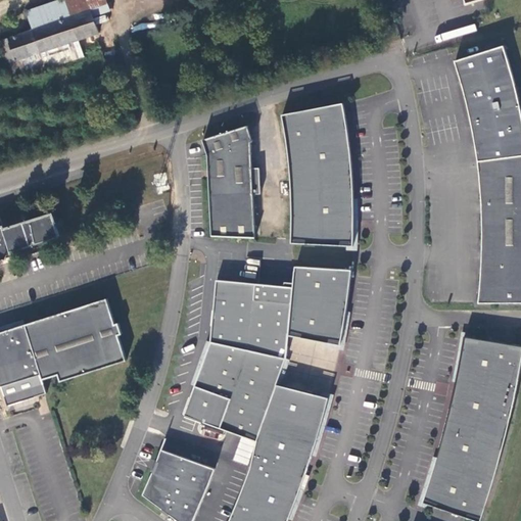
[(0,52),(9,80),(82,55),(76,38),(96,31),(89,9),(105,3),(104,0),(54,0),(26,10),(32,28),(0,38),(0,52)]
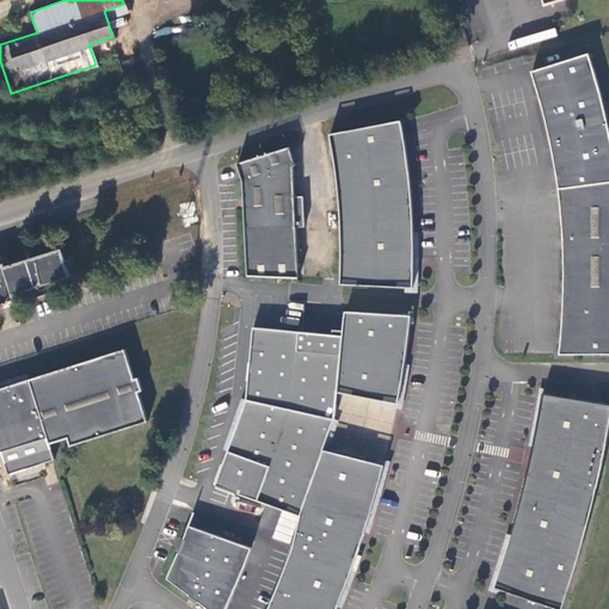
[(553,152),(558,188),(608,180),(608,129),(607,122),(603,99),(597,81),(594,67),(589,51),(531,68),(540,97),(542,110),(547,127),(553,152)]
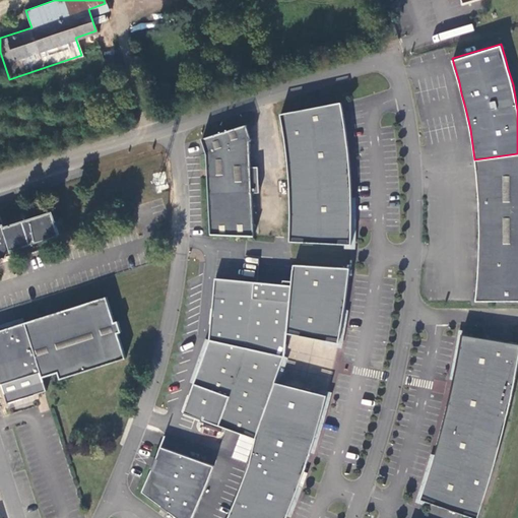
[(289,227),(288,241),(343,243),(351,244),(351,232),(351,217),(351,204),(350,190),(350,176),(349,163),(347,148),(345,135),(343,121),(341,108),(340,103),(279,113),(282,129),(284,143),(286,156),(288,171),(289,185),(289,199),(289,212),(289,227)]
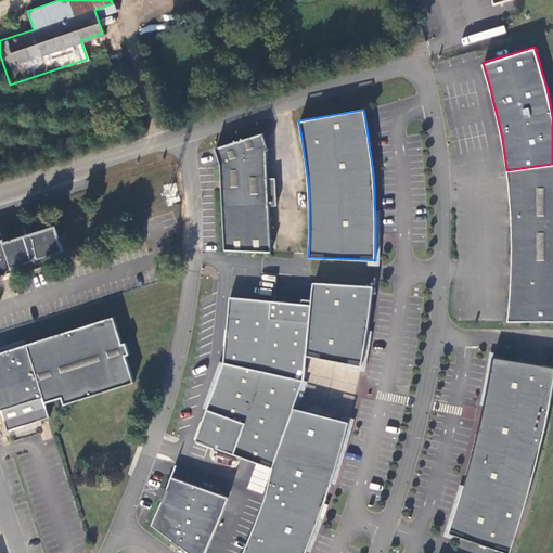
[(220,165),(222,206),(267,205),(267,177),(265,150),(267,149),(262,132),(215,146),(220,165)]
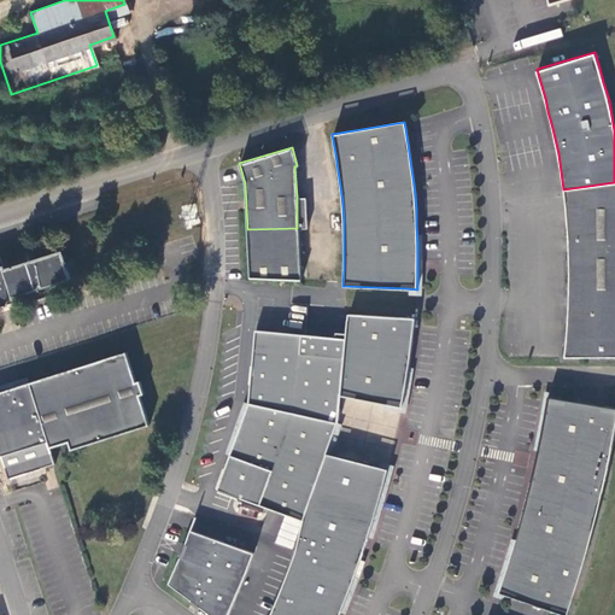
[(614,182),(563,189),(567,216),(569,263),(568,293),(568,323),(564,357),(614,356),(614,182)]
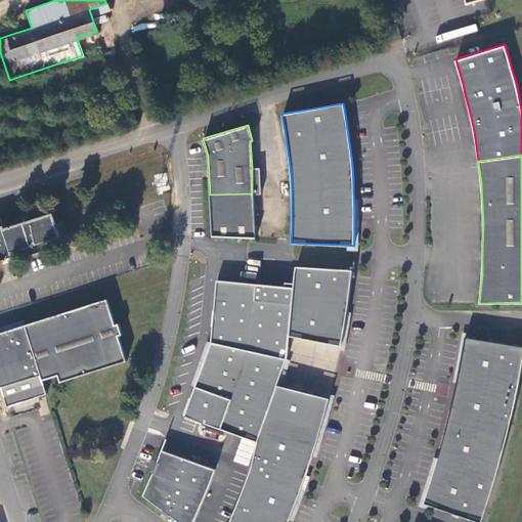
[(259,167),(252,167),(252,193),(260,193),(259,167)]
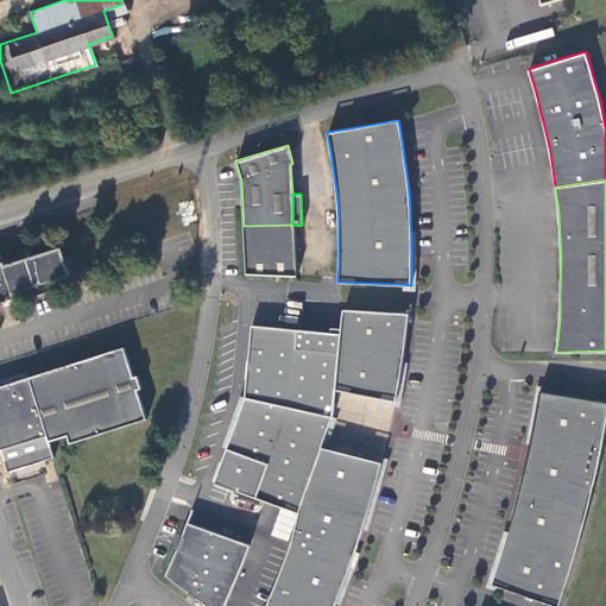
[(292,225),(244,226),(246,273),(295,276),(292,225)]
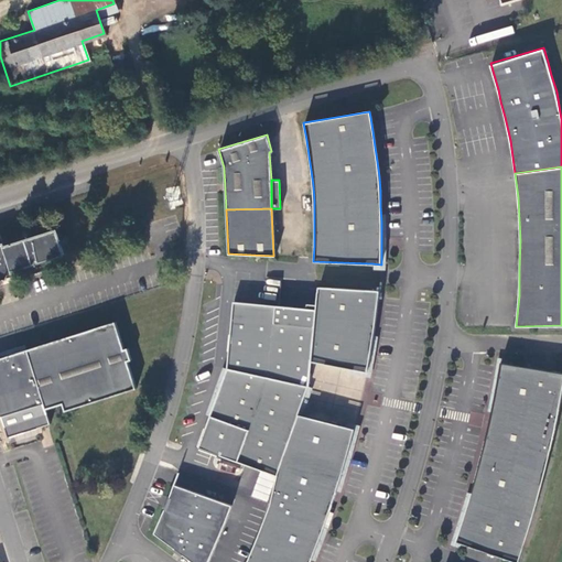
[(39,262),(50,259),(62,255),(54,228),(2,246),(0,239),(0,279),(11,276),(10,271),(39,262)]
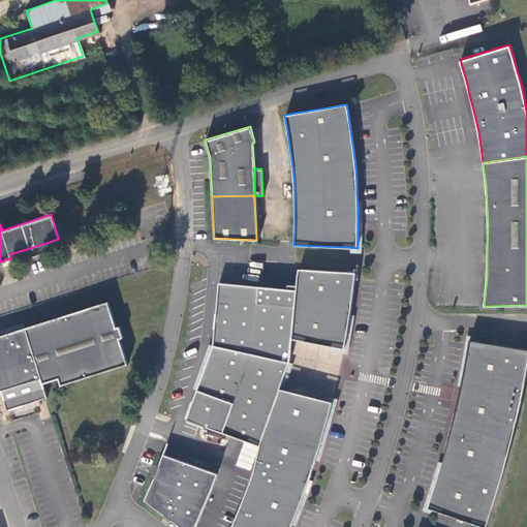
[(10,258),(0,261),(0,267),(12,264),(10,258)]
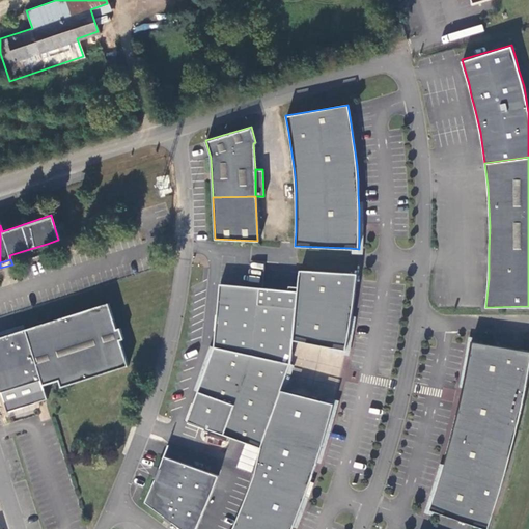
[(329,351),(349,354),(355,315),(352,314),(357,273),(299,270),(298,286),(297,291),(291,338),(329,346),(329,351)]
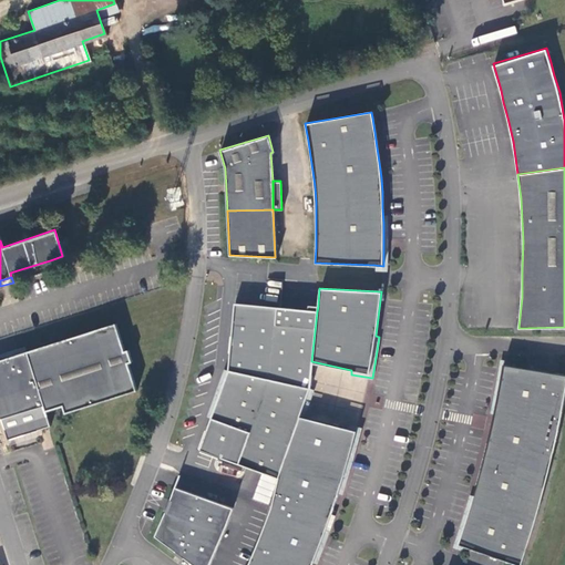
[(317,311),(318,306),(308,305),(307,310),(293,308),(234,302),(228,370),(309,388),(311,361),(317,311)]
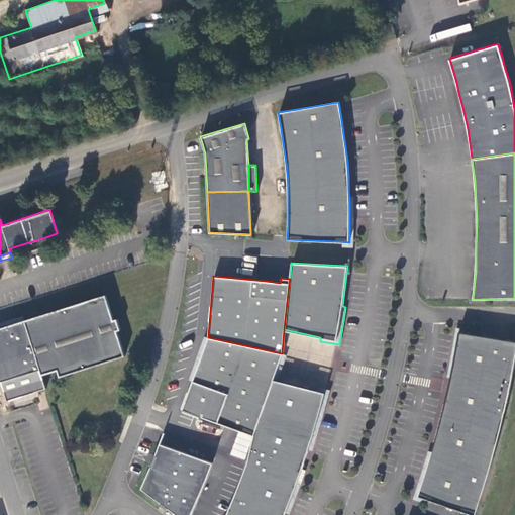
[(0,382),(38,369),(40,375),(57,370),(59,377),(124,356),(116,331),(119,329),(116,318),(112,319),(104,293),(22,318),(23,320),(0,326),(0,382)]
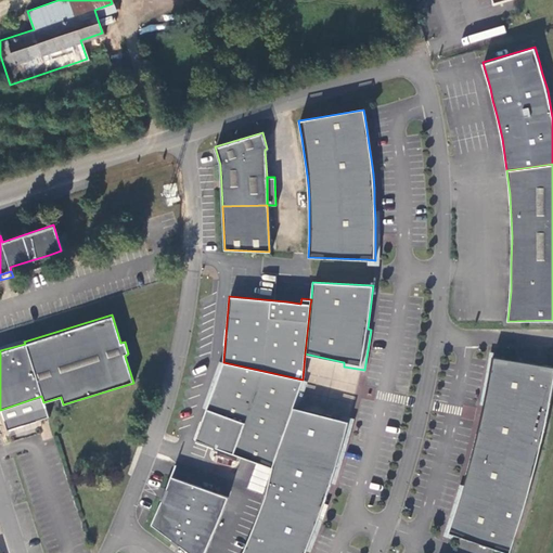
[(552,388),(552,386),(552,365),(514,359),(500,357),(493,356),(490,375),(487,389),(484,403),(480,419),(477,433),(474,448),(470,462),(462,490),(458,505),(453,519),(449,531),(510,552),(516,534),(521,518),(525,504),(529,490),(537,461),(540,447),(547,418),(550,402),(552,388)]
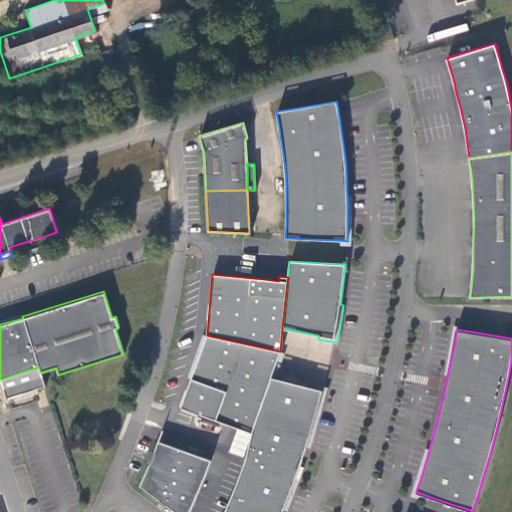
[(271,377),(280,351),(207,335),(191,378),(187,390),(185,389),(179,407),(181,408),(180,409),(198,415),(199,414),(215,420),(252,434),(262,404),(271,377)]
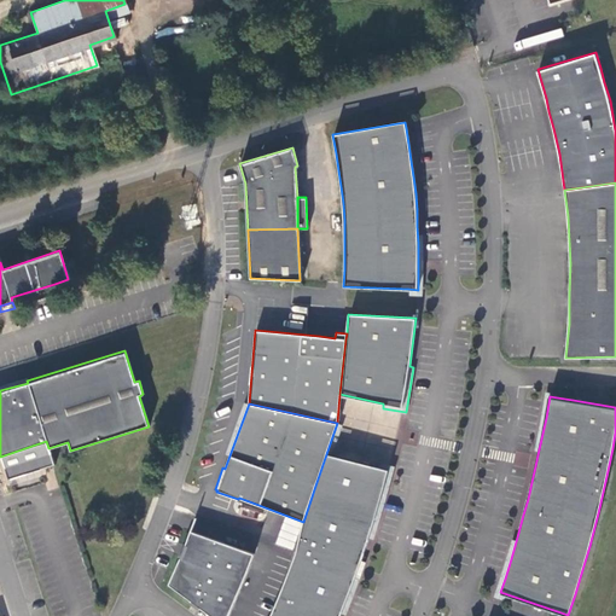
[(46,441),(0,457),(7,480),(53,464),(48,448),(46,441)]
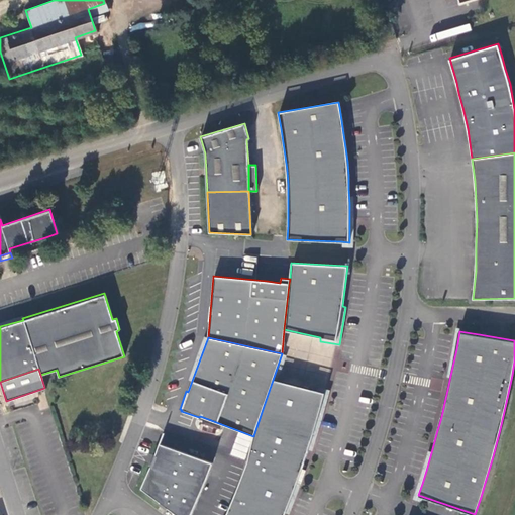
[(264,406),(253,436),(247,461),(227,511),(225,514),(284,514),(286,512),(289,514),(298,490),(301,482),(305,470),(302,468),(309,449),(312,450),(323,412),(329,390),(309,384),(308,388),(273,380),(264,406)]
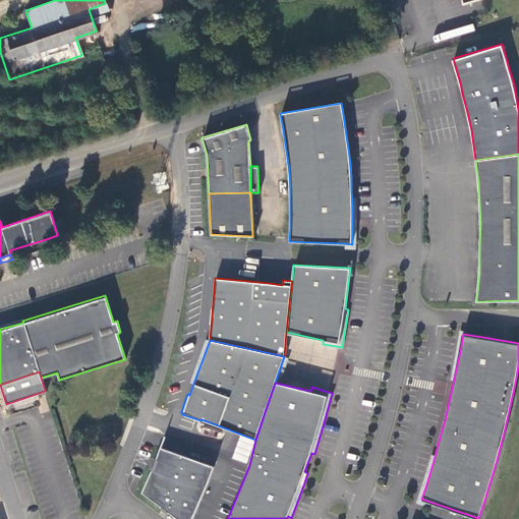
[(160,444),(155,457),(157,459),(155,465),(152,465),(143,483),(146,494),(180,518),(189,518),(203,489),(210,473),(213,464),(160,444)]
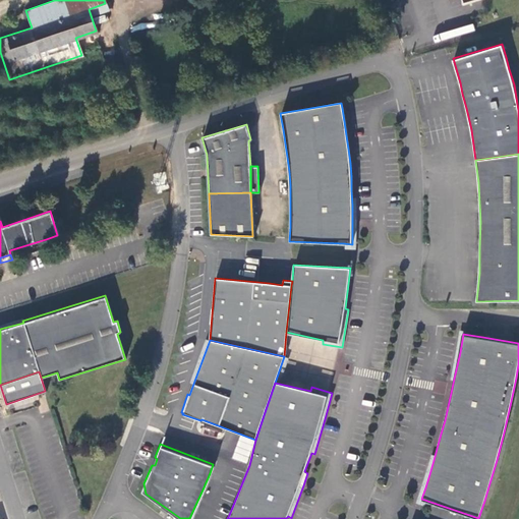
[(427,509),(443,514),(445,509),(430,504),(427,509)]
